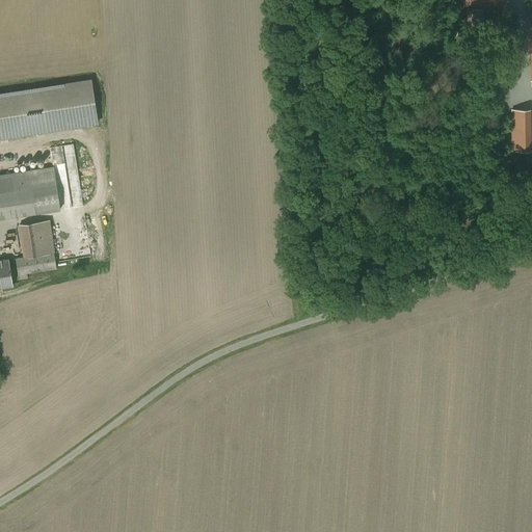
[(470,31),(483,32),(484,9),(471,8),(470,31)]
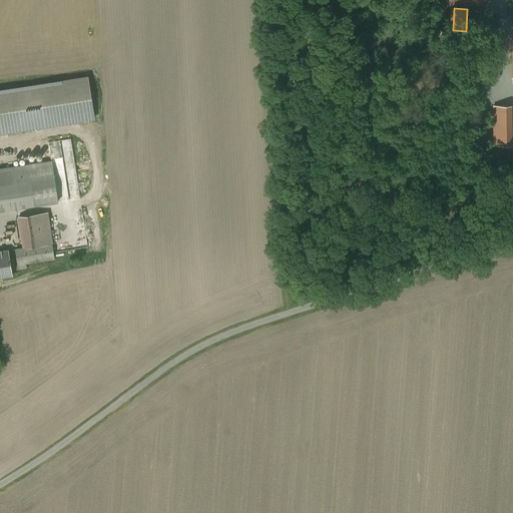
[(87,77),(0,90),(0,132),(93,119),(87,77)]
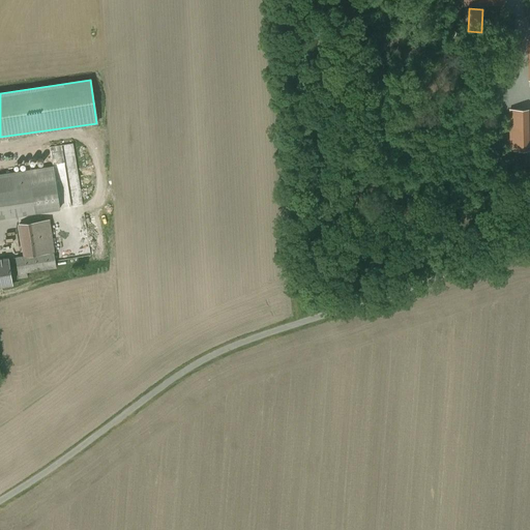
[(524,150),(523,109),(511,109),(512,150),(524,150)]
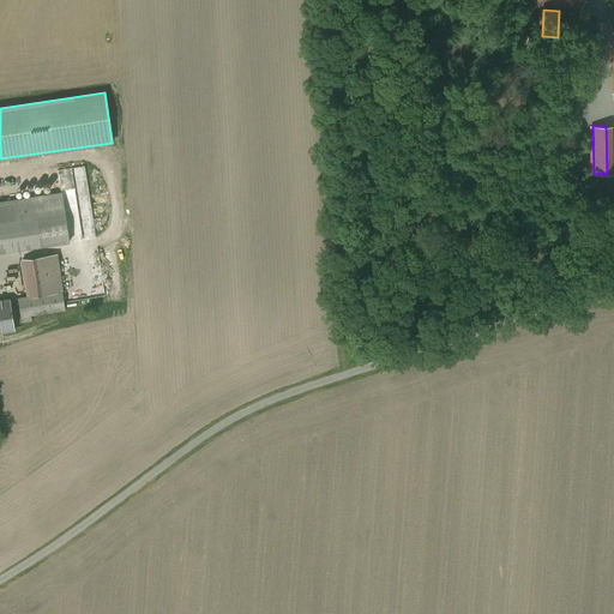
[(61,193),(0,203),(0,252),(70,241),(61,193)]
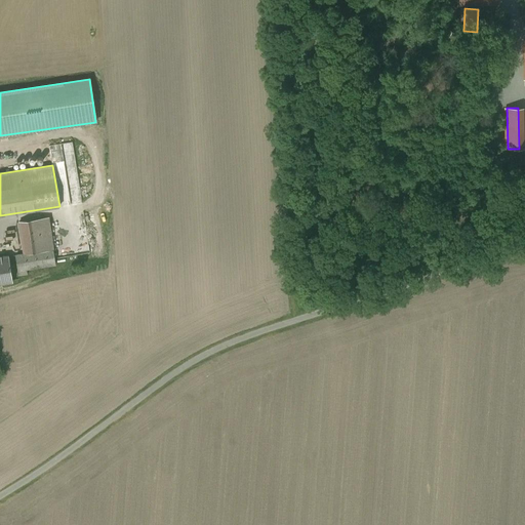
[(48,217),(36,219),(41,251),(53,249),(48,217)]
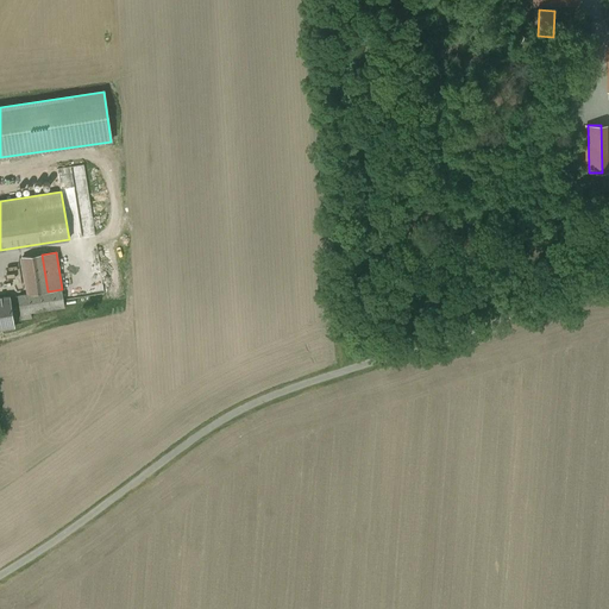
[(42,255),(23,257),(29,295),(48,292),(42,255)]
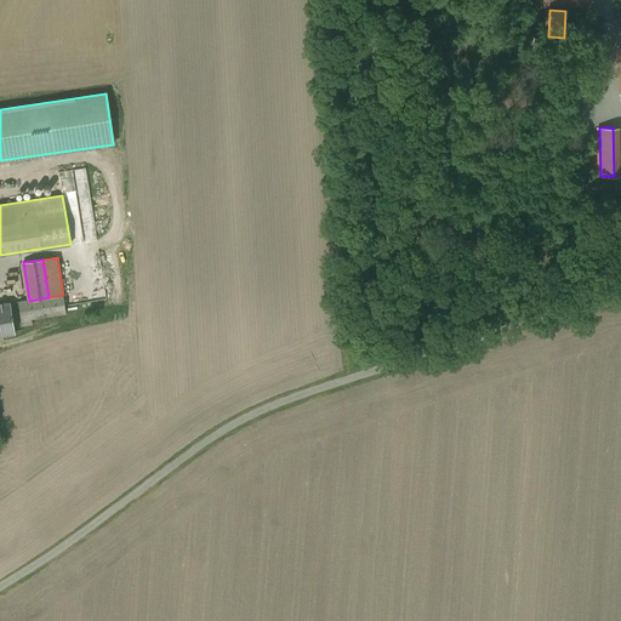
[(63,295),(49,297),(51,315),(66,313),(63,295)]
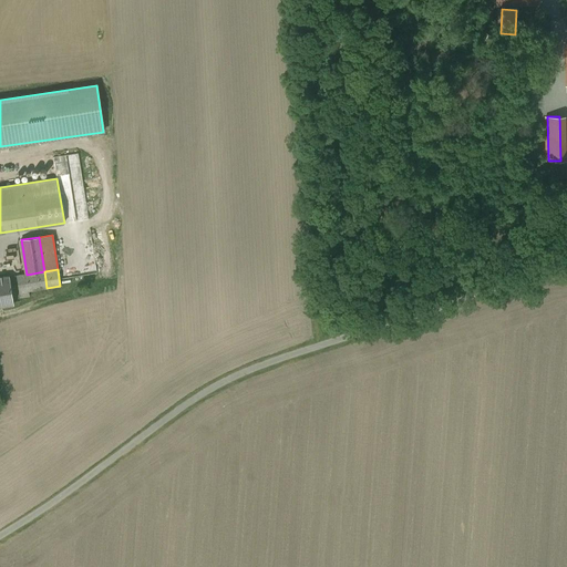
[(27,275),(17,276),(19,292),(47,288),(44,271),(27,275)]
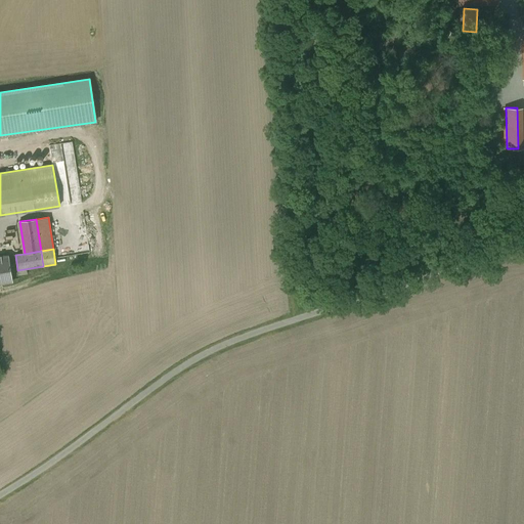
[(8,255),(0,256),(0,284),(12,281),(8,255)]
